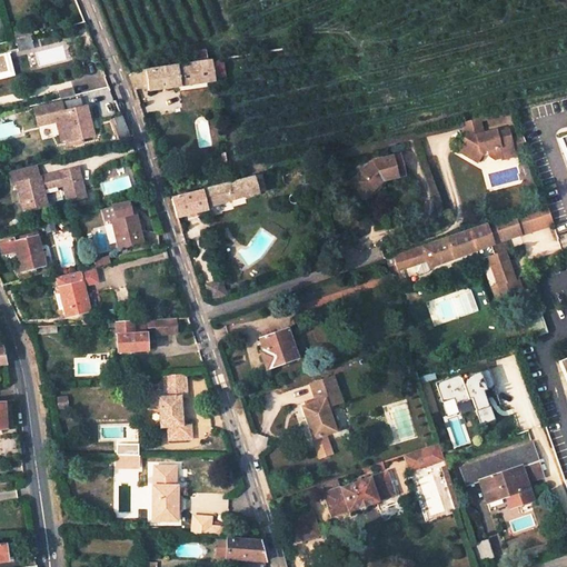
[(38,33),(23,37),(25,42),(39,39),(38,33)]
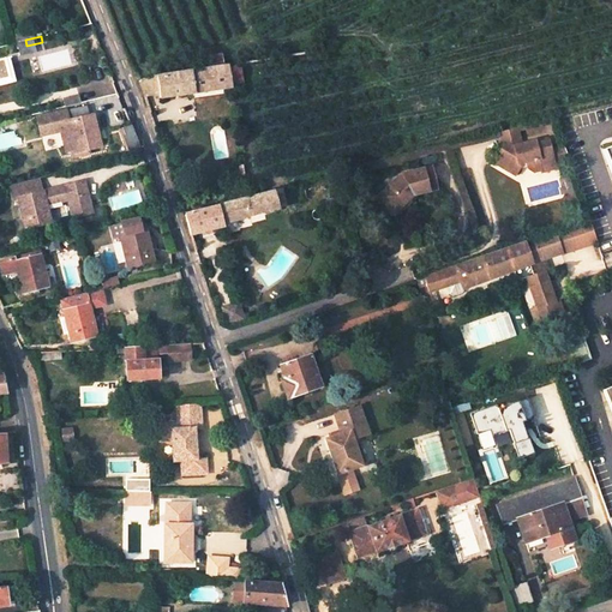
[(42,42),(27,46),(28,53),(45,49),(42,42)]
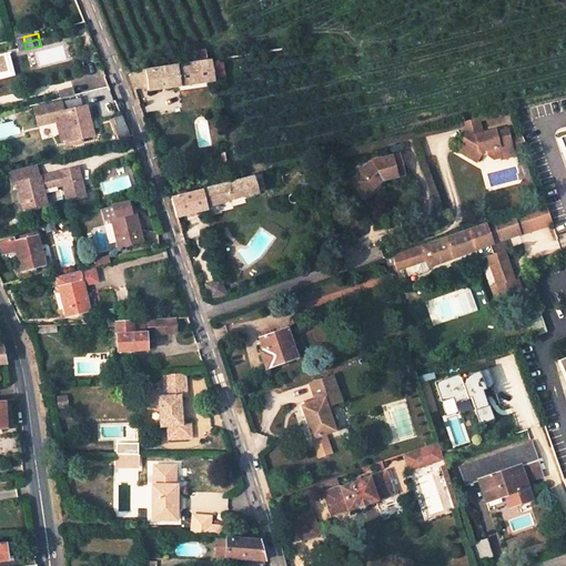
[(208,60),(206,49),(198,50),(199,62),(208,60)]
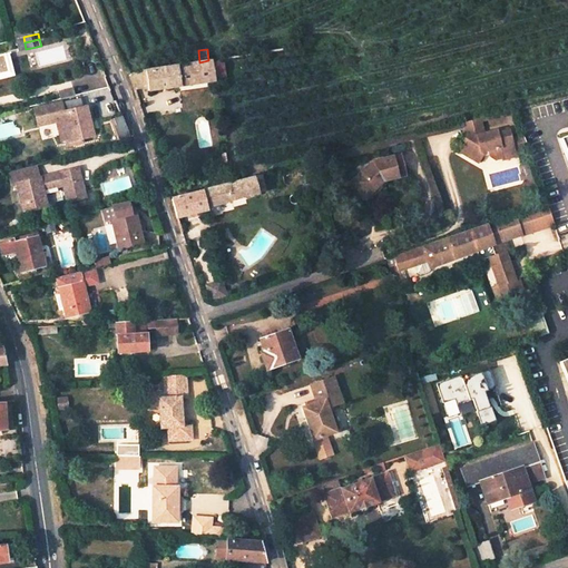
[(0,74),(17,69),(12,50),(0,54),(0,74)]
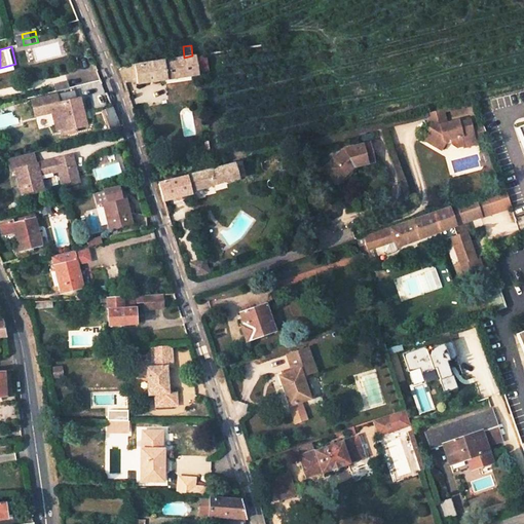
[(209,72),(206,52),(197,54),(197,55),(199,73),(209,72)]
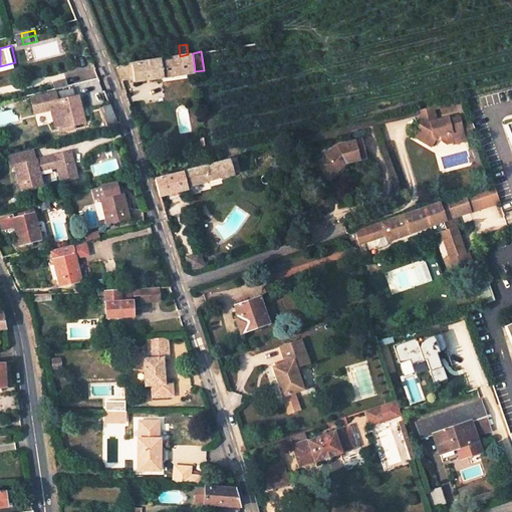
[(123,82),(195,71),(193,54),(188,54),(180,56),(116,65),(123,82)]
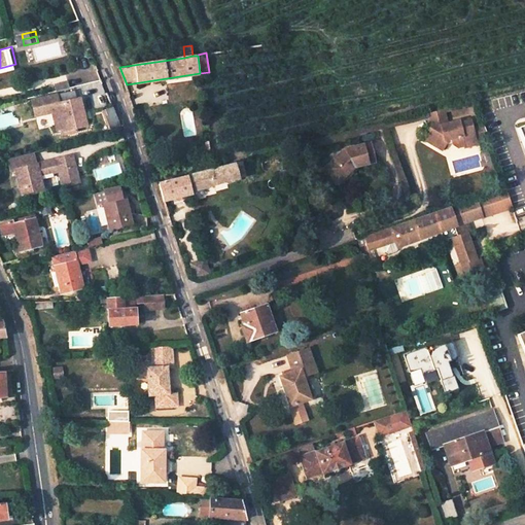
[(82,77),(67,80),(69,88),(83,84),(82,77)]
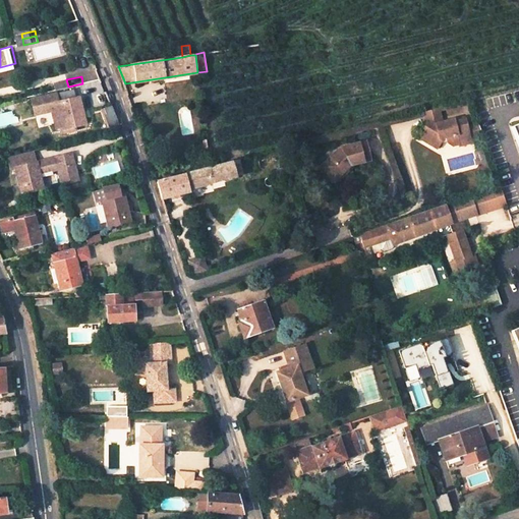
[(87,123),(80,97),(76,98),(75,90),(57,94),(58,99),(54,99),(52,94),(36,98),(39,109),(48,106),(49,110),(56,108),(61,129),(87,123)]
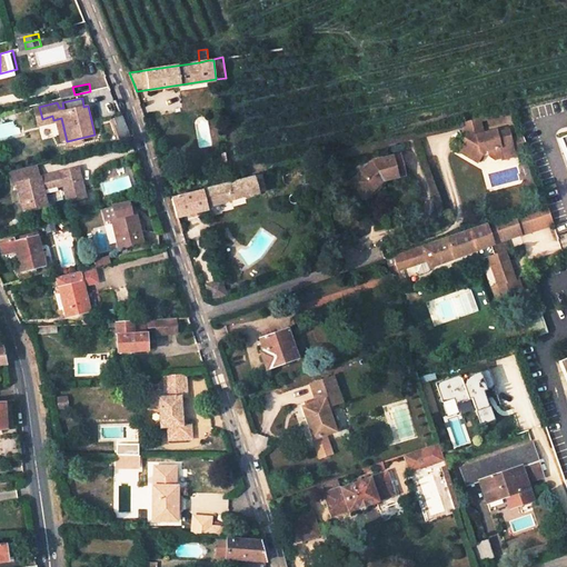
[(480,115),(465,119),(469,132),(460,147),(479,158),(484,150),(483,148),(489,146),(490,152),(496,156),(504,153),(504,151),(515,148),(509,128),(498,130),(497,128),(485,131),(480,115)]
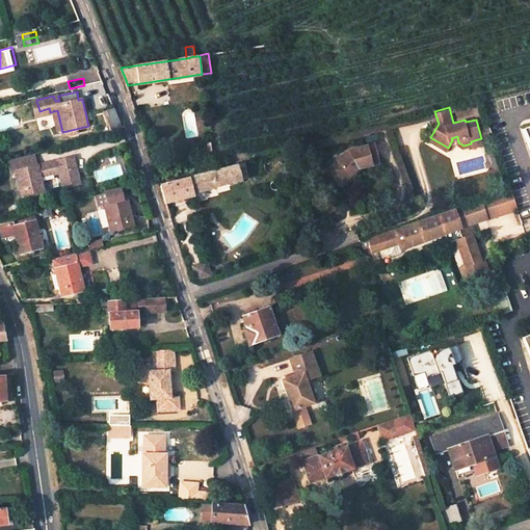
[(122,124),(114,108),(107,110),(109,116),(106,117),(113,132),(123,130),(122,124)]
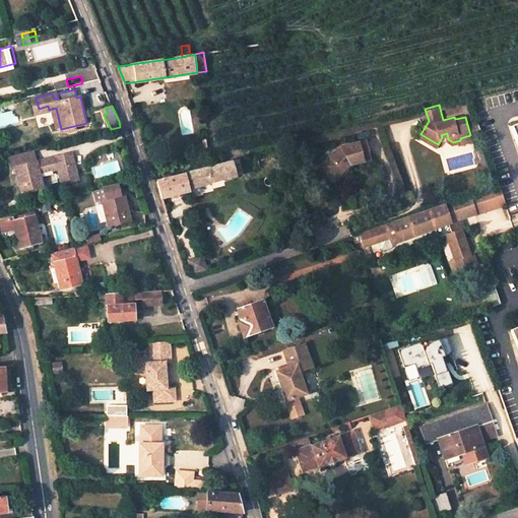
[(342,145),(322,165),(335,178),(351,163),(372,156),(368,138),(342,145)]
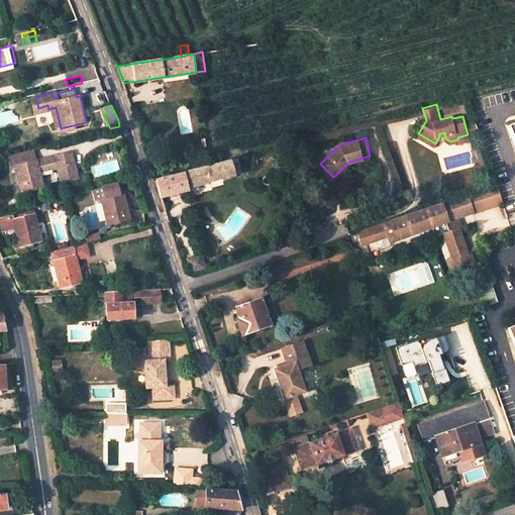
[(24,191),(44,186),(40,171),(37,160),(34,148),(23,151),(25,163),(17,166),(24,191)]
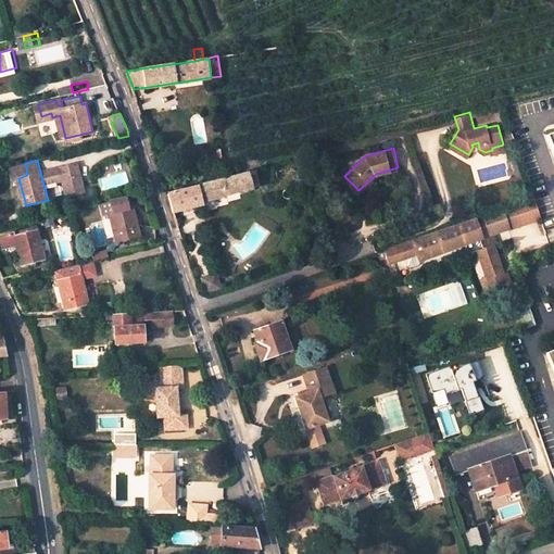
[(78,162),(66,165),(70,176),(80,173),(78,162)]
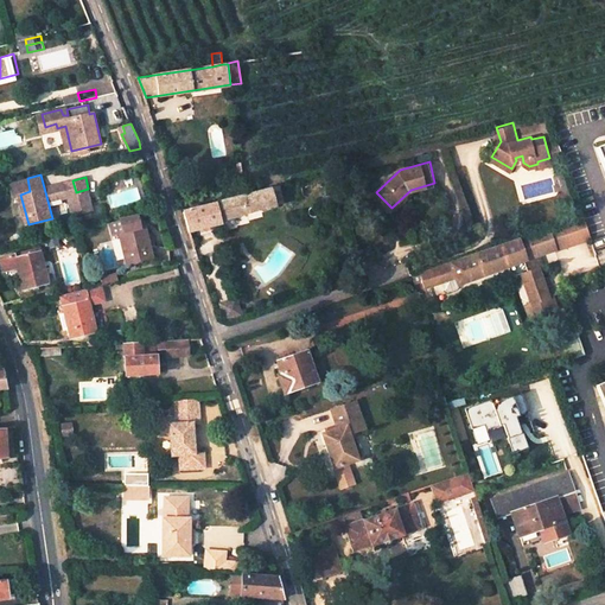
[(30,191),(27,178),(14,182),(17,195),(20,195),(30,191)]
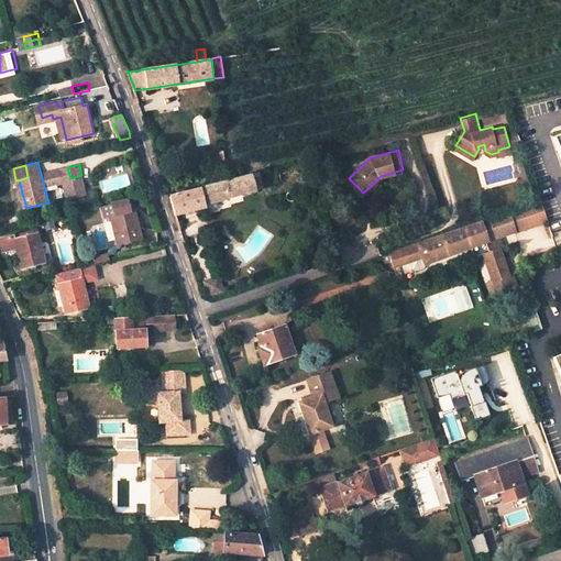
[(67,167),(41,174),(44,186),(65,182),(68,197),(86,193),(81,175),(70,178),(67,167)]
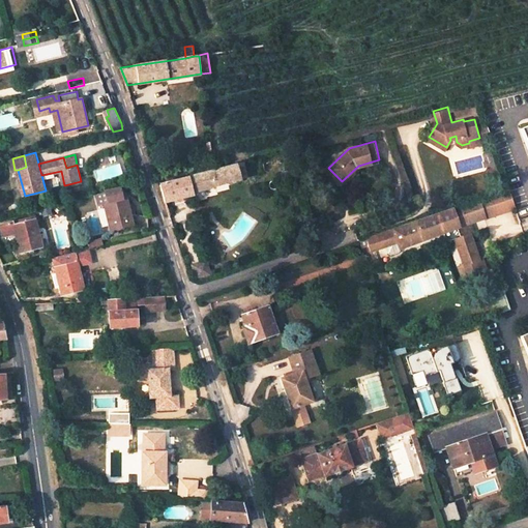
[(166,203),(195,195),(194,193),(216,186),(216,184),(241,177),(237,163),(212,169),(212,171),(159,185),(166,203)]
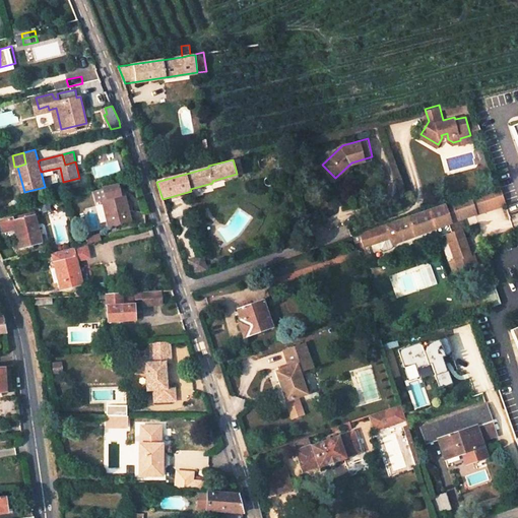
[(118,184),(99,189),(109,224),(131,218),(123,193),(120,193),(118,184)]
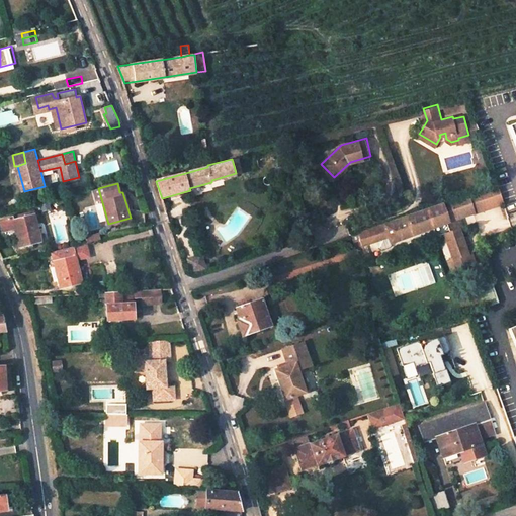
[(479,189),(467,193),(475,210),(486,206),(479,189)]
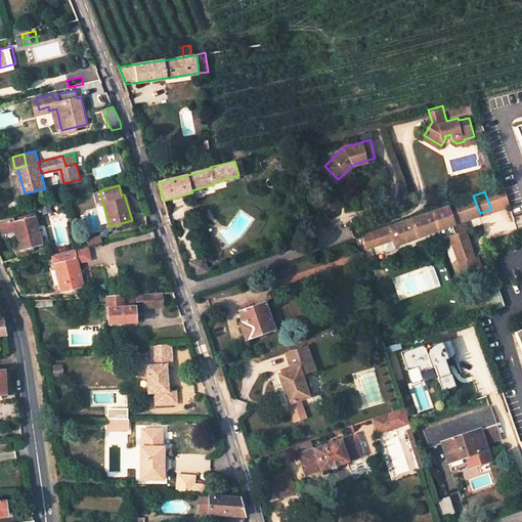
[(397,244),(462,219),(480,213),(473,196),(363,234),(356,236),(361,249),(367,247),(381,242),(384,250),(387,251),(394,249),(395,246),(395,245),(397,244)]
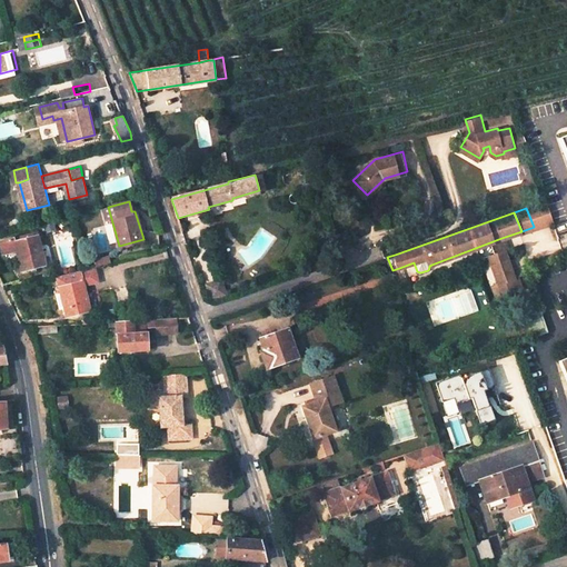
[(16,236),(2,239),(6,252),(19,250),(23,269),(47,264),(40,235),(17,240),(16,236)]
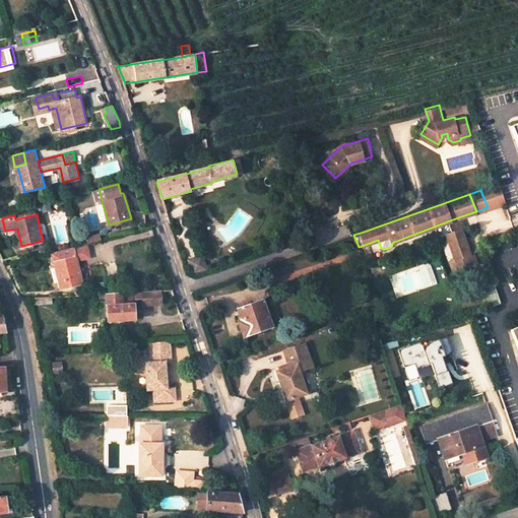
[(455,252),(456,255),(450,257),(454,268),(478,259),(474,248),(470,249),(468,245),(470,242),(467,234),(463,232),(462,229),(466,227),(462,216),(458,217),(437,227),(441,238),(445,236),(443,240),(447,251),(451,253),(455,252)]
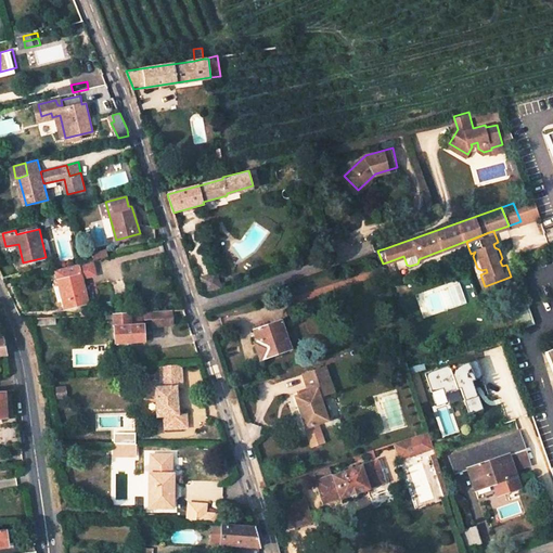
[(106,247),(94,251),(95,257),(108,254),(106,247)]
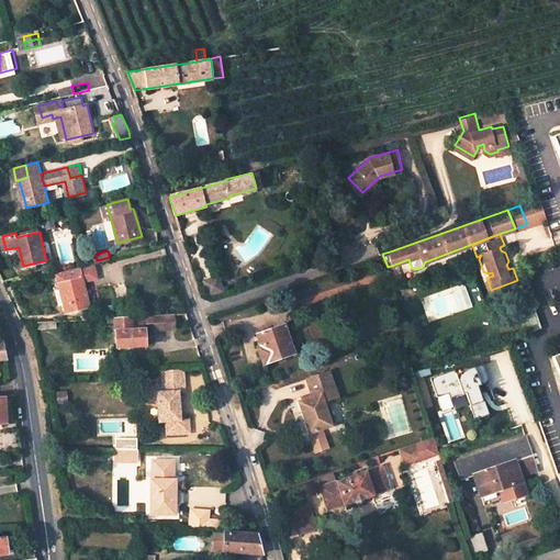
[(59,282),(67,312),(90,305),(84,280),(98,277),(93,261),(78,266),(57,271),(59,282)]
